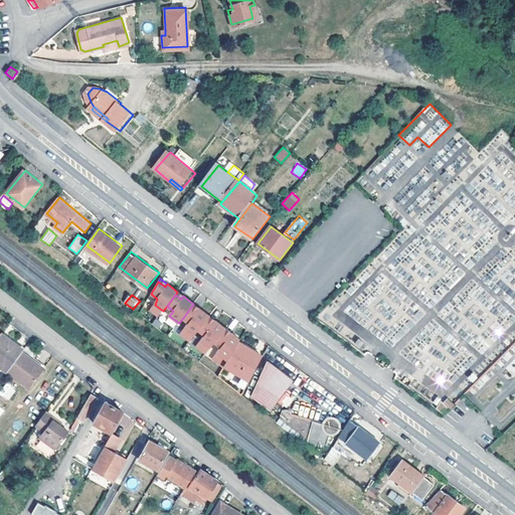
[(191,307),(183,318),(189,323),(185,328),(195,335),(199,330),(207,319),(210,316),(199,308),(197,311),(191,307)]
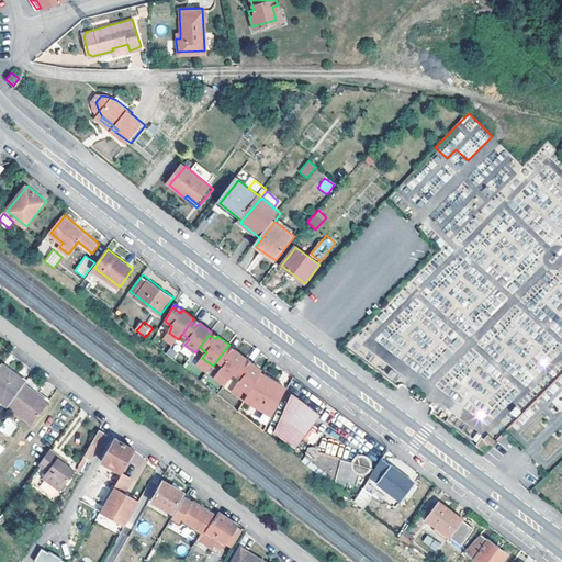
[(234,352),(226,348),(217,360),(225,366),(221,371),(231,379),(235,373),(245,361),(247,358),(236,349),(234,352)]
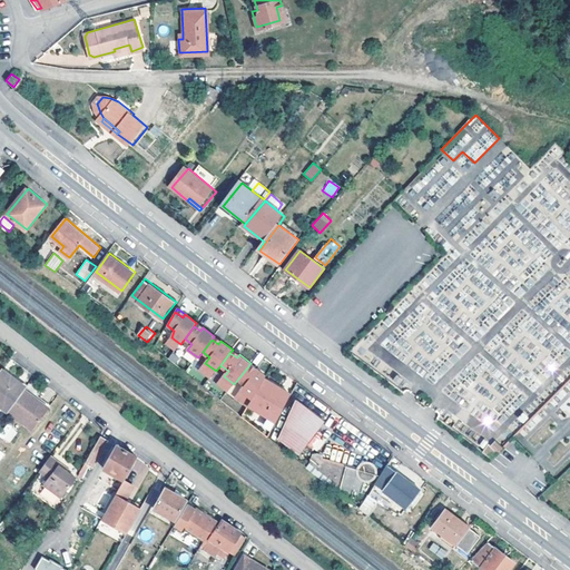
[(251,363),(248,366),(255,372),(258,367),(251,363)]
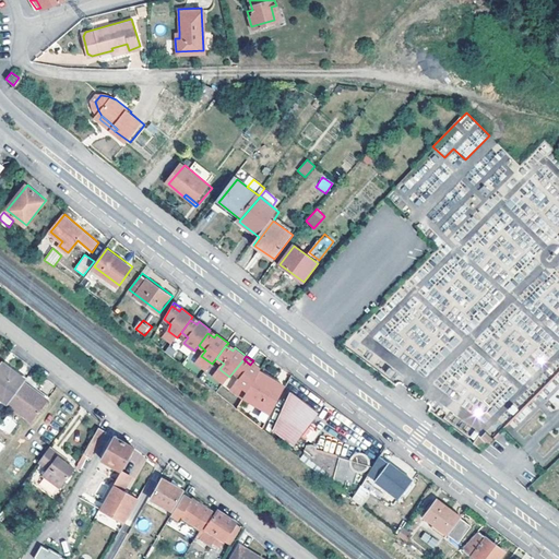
[(244,359),(234,371),(241,376),(237,381),(248,390),(260,370),(262,368),(253,360),(250,365),(244,359)]
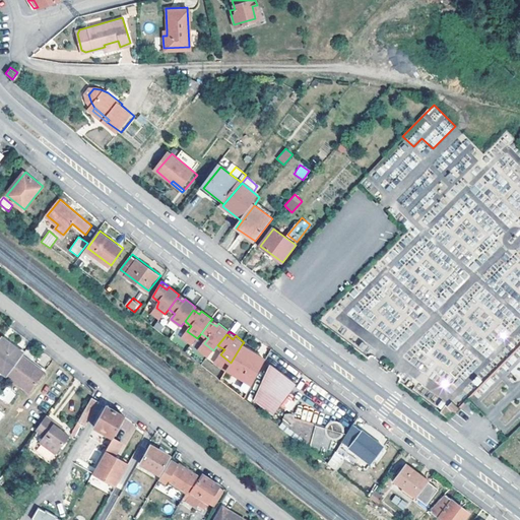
[(23,352),(2,337),(0,339),(0,370),(6,375),(7,375),(21,354),(23,352)]
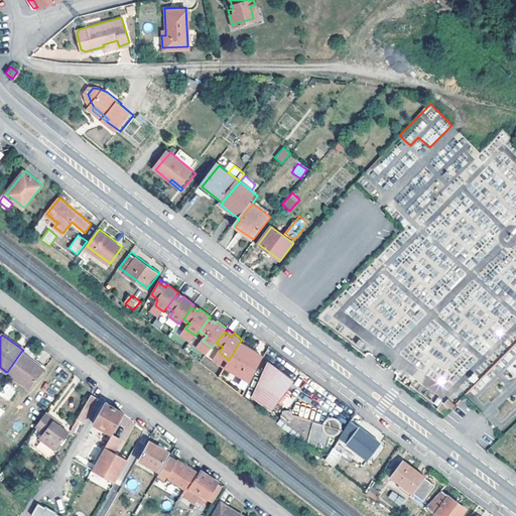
[(229,360),(226,366),(252,381),(263,360),(254,355),(256,352),(240,342),(229,360)]
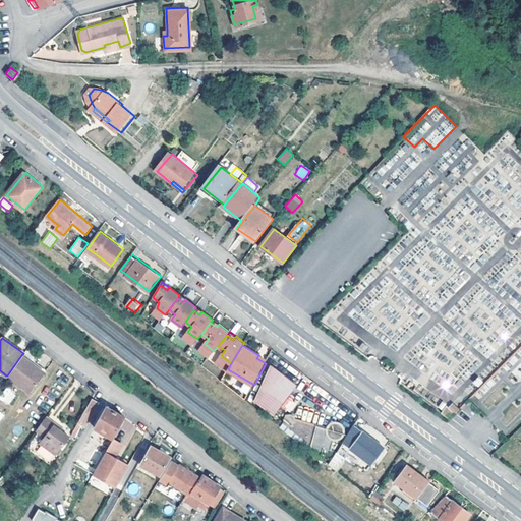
[(21,355),(7,375),(29,392),(44,371),(21,355)]
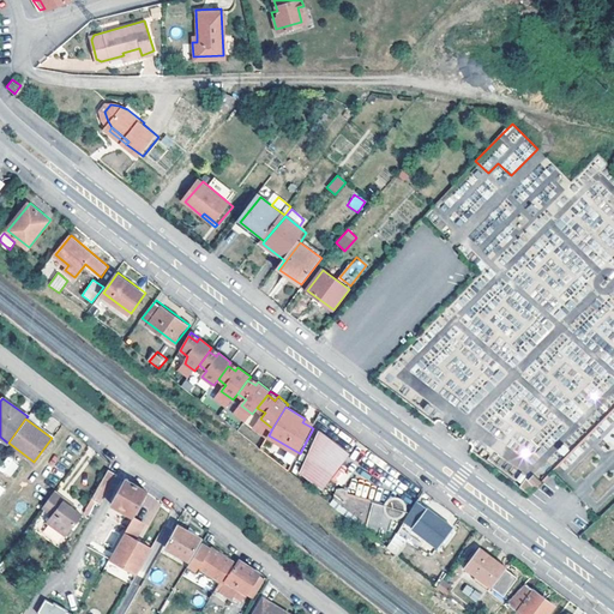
[(315,425),(305,419),(302,422),(313,428),(315,425)]
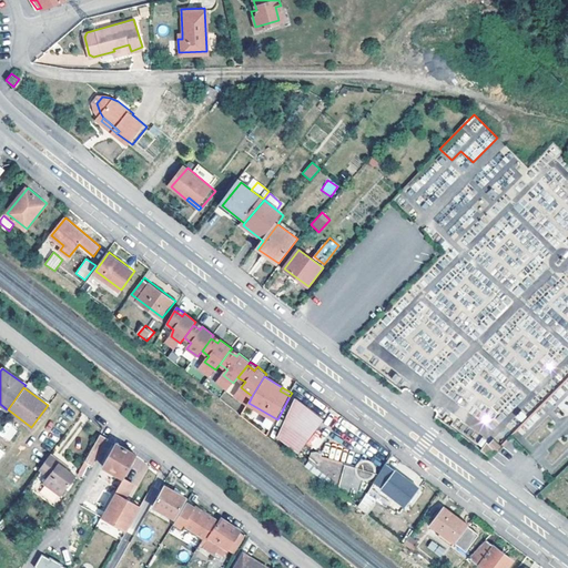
[(325,419),(297,398),(279,436),(300,453),(325,419)]
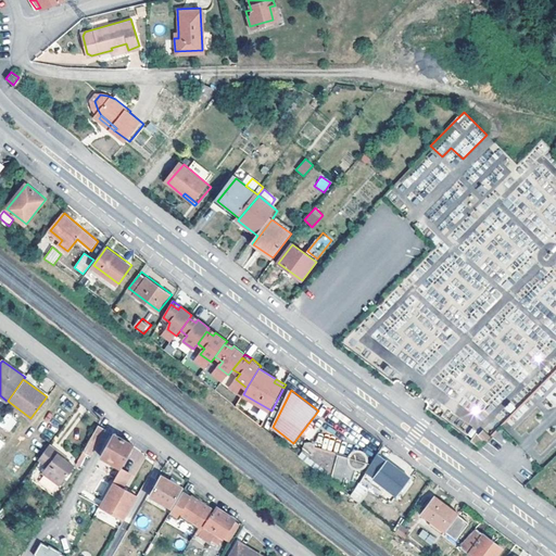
[(512,426),(534,404),(529,399),(506,420),(512,426)]
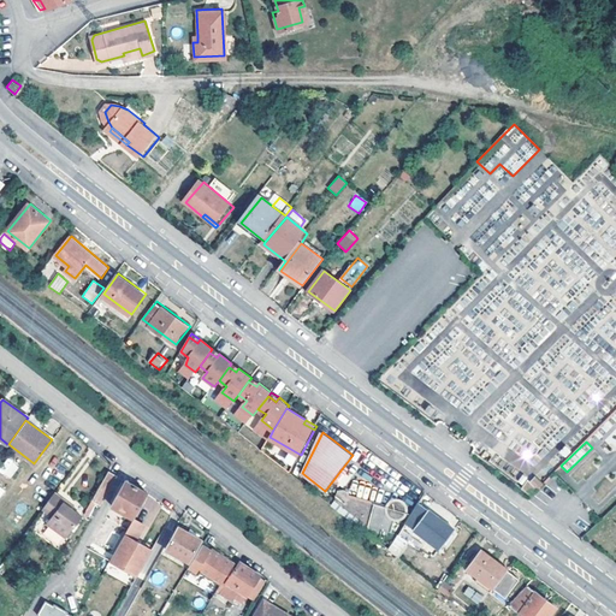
[(7,457),(0,468),(0,472),(10,479),(19,466),(7,457)]
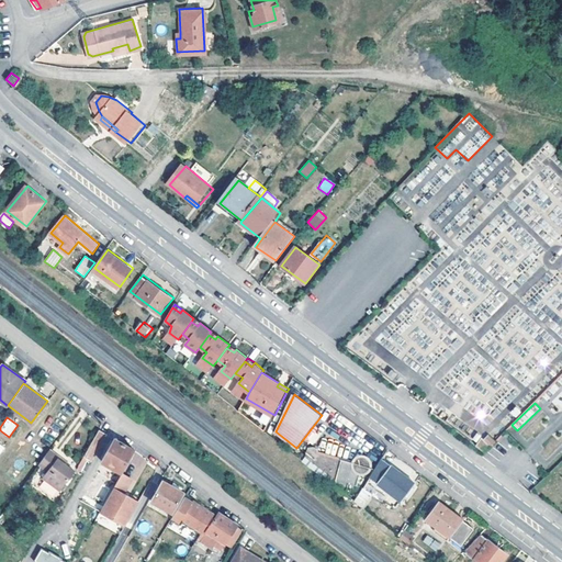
[(107,434),(100,429),(83,457),(91,461),(107,434)]
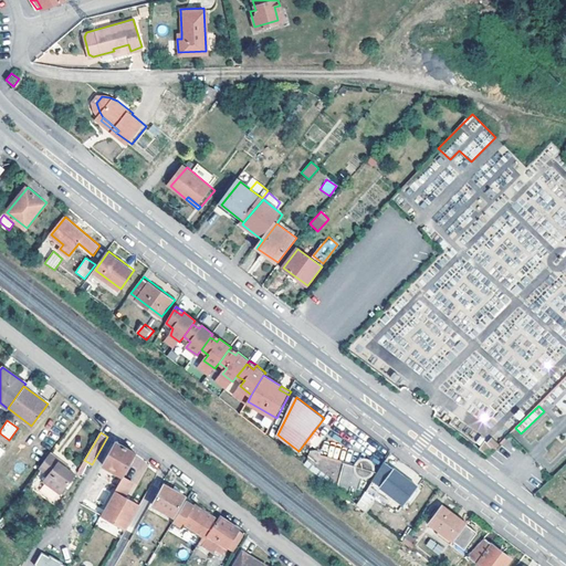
[(480,448),(490,456),(500,444),(501,443),(494,439),(490,443),(486,441),(480,448)]
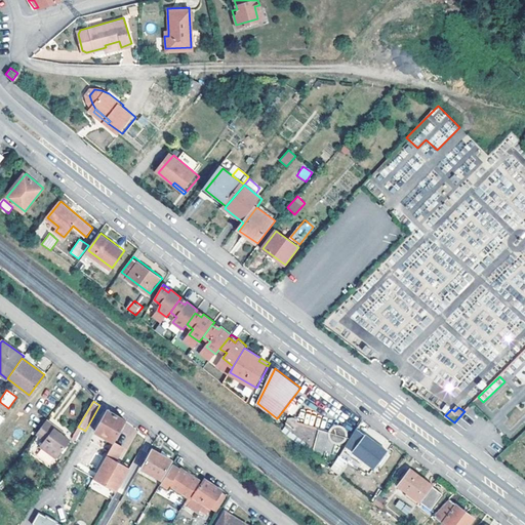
[(126,419),(108,409),(95,431),(114,442),(126,419)]
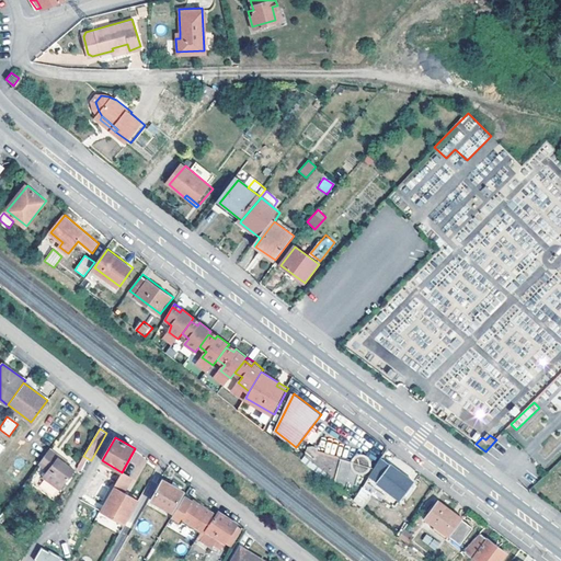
[(44,477),(60,489),(75,471),(67,465),(68,462),(49,448),(38,464),(48,470),(44,477)]
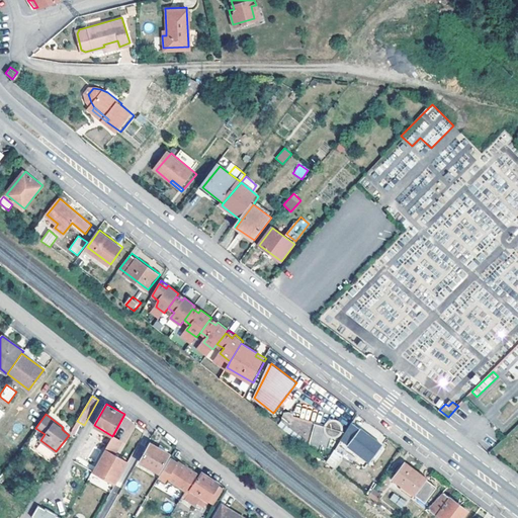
[(286,415),(280,424),(320,454),(323,444),(330,446),(334,435),(337,436),(340,435),(341,434),(343,431),(344,430),(344,428),(344,426),(343,423),(341,421),(338,420),(336,419),(333,420),(330,422),(329,425),(286,415)]
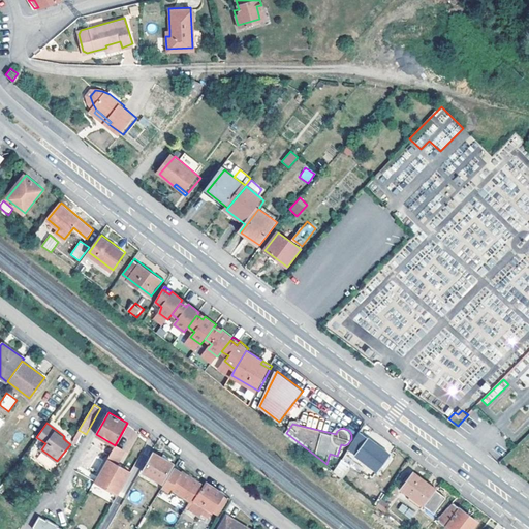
[(86,434),(79,430),(71,441),(79,445),(86,434)]
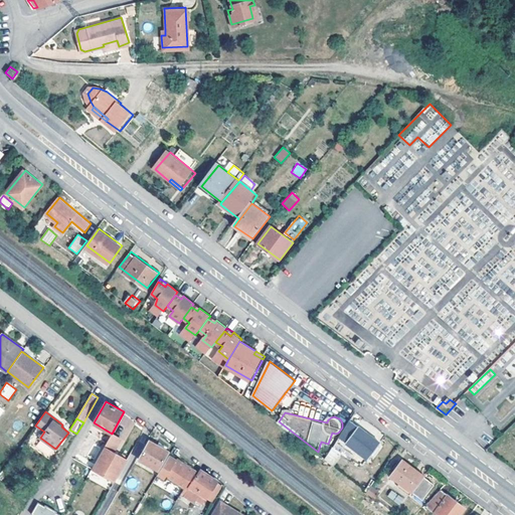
[(381,441),(360,424),(348,441),(369,457),(381,441)]
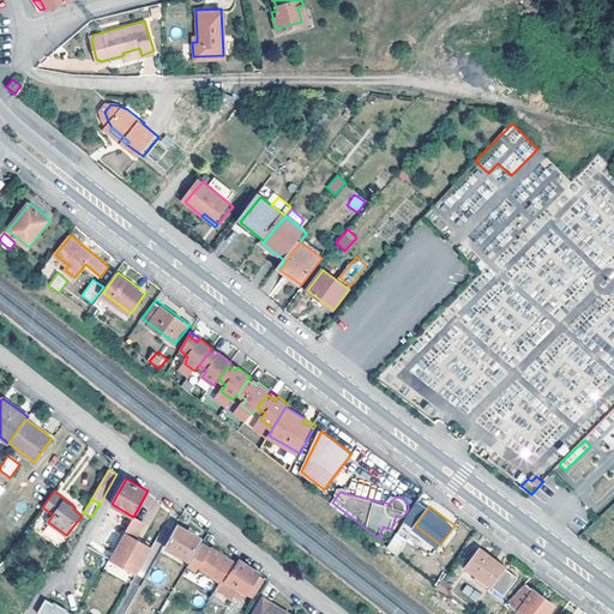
[(145,523),(133,517),(119,543),(110,559),(127,567),(142,542),(136,539),(145,523)]
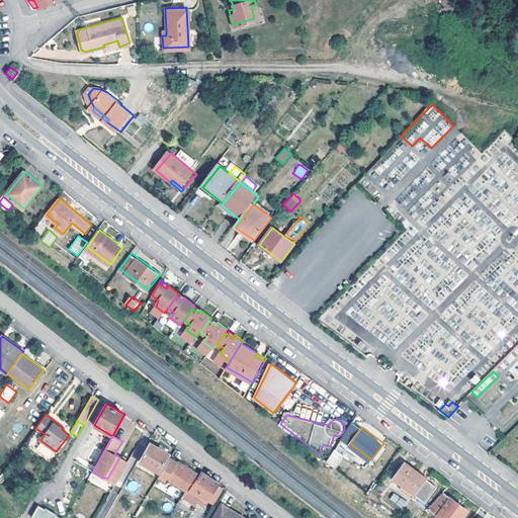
[(158,472),(169,454),(151,443),(140,461),(158,472)]
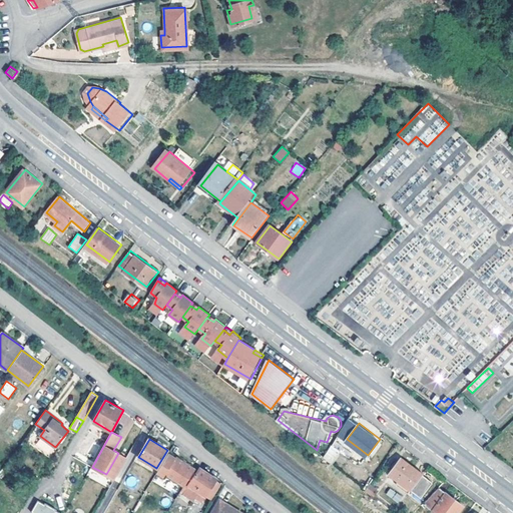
[(114,479),(127,458),(118,453),(106,474),(114,479)]
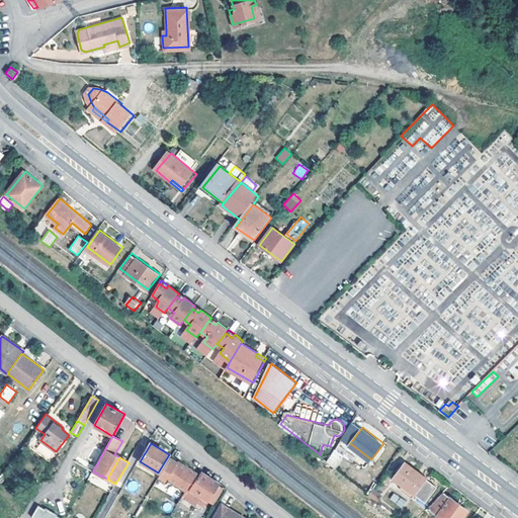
[(174,496),(179,499),(195,473),(178,462),(177,463),(169,458),(160,473),(167,479),(180,487),(174,496)]
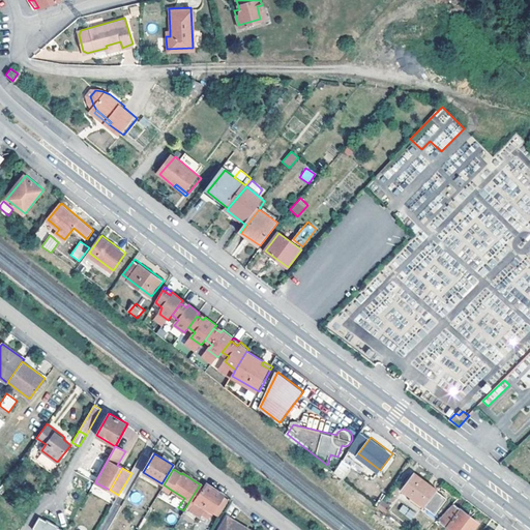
[(448,497),(415,472),(403,488),(436,512),(448,497)]
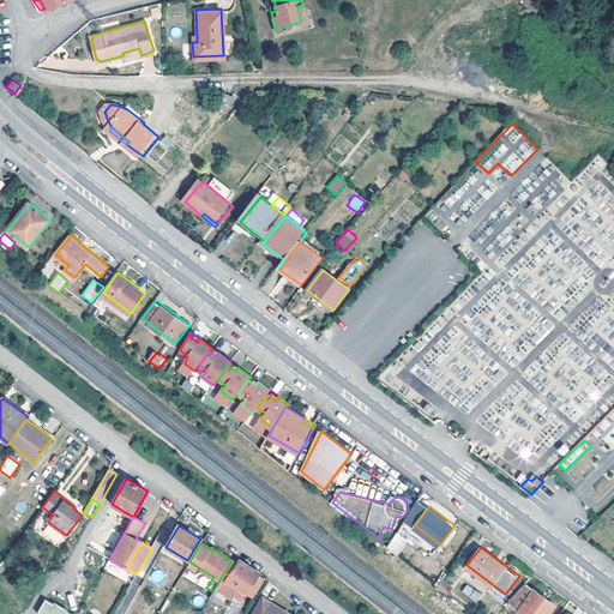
[(218,593),(229,600),(238,589),(245,594),(259,572),(248,565),(239,559),(218,593)]
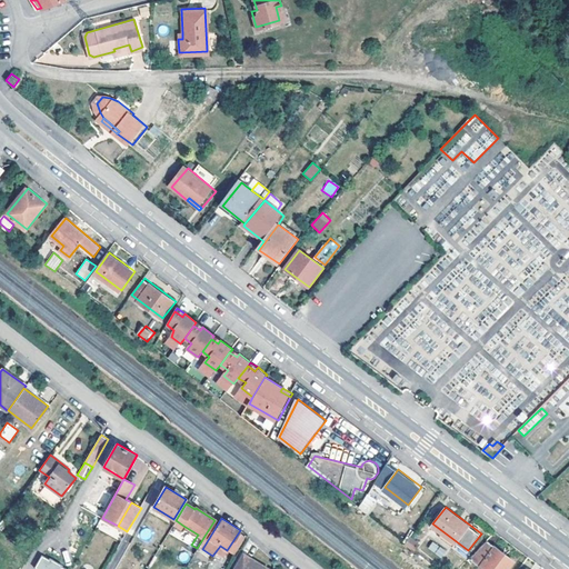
[(227,550),(233,555),(246,536),(240,530),(227,550)]
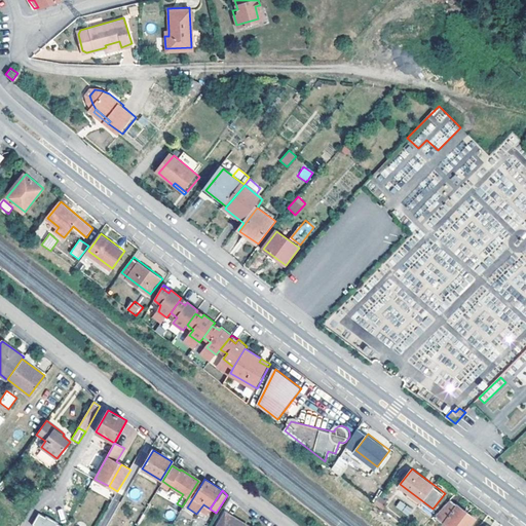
[(381,496),(377,502),(384,509),(389,502),(381,496)]
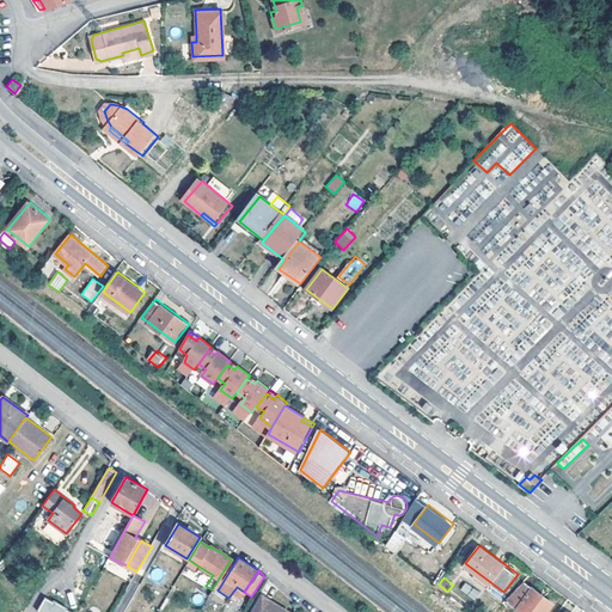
[(525,580),(507,601),(520,611),(548,611),(555,603),(525,580)]
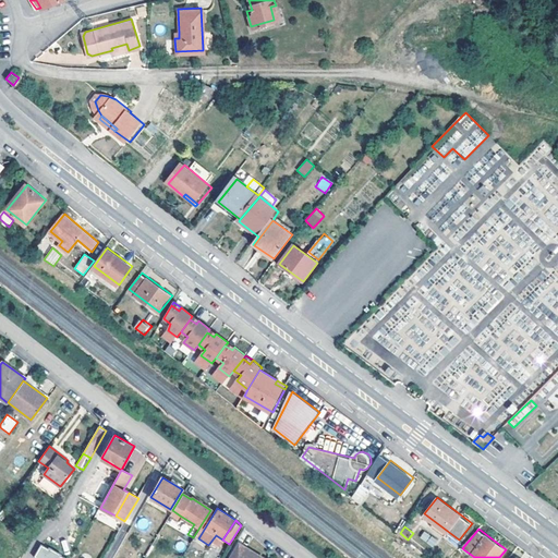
[(423,532),(419,541),(435,546),(438,538),(423,532)]
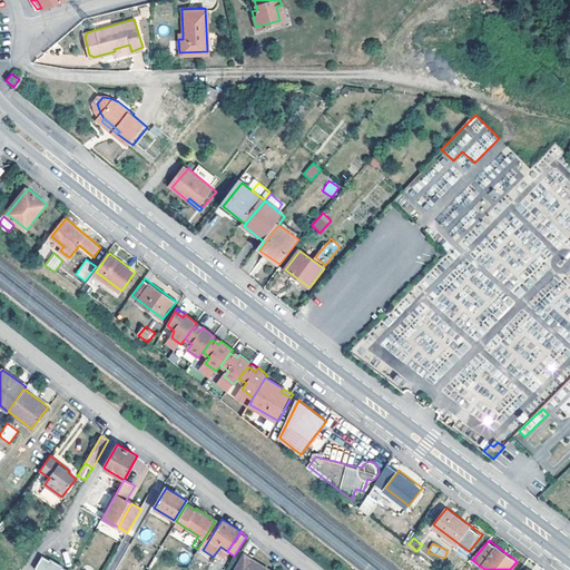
[(220,561),(227,551),(220,547),(213,557),(220,561)]
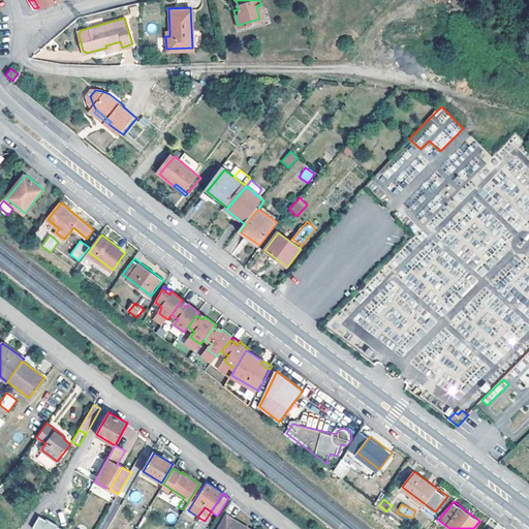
[(62,528),(59,527),(59,526),(47,519),(47,520),(39,516),(32,528),(34,528),(62,528)]
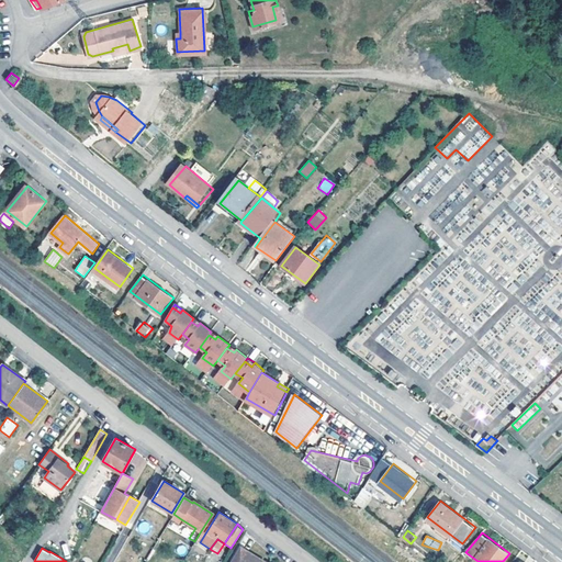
[(263,561),(239,548),(231,561),(263,561)]
